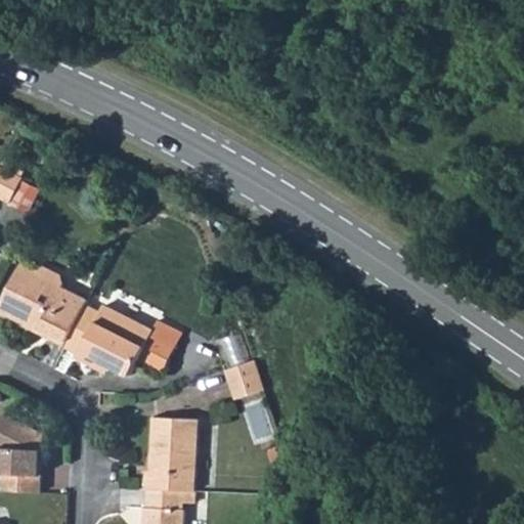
[(0,166),(0,198),(8,203),(20,180),(22,178),(0,166)]
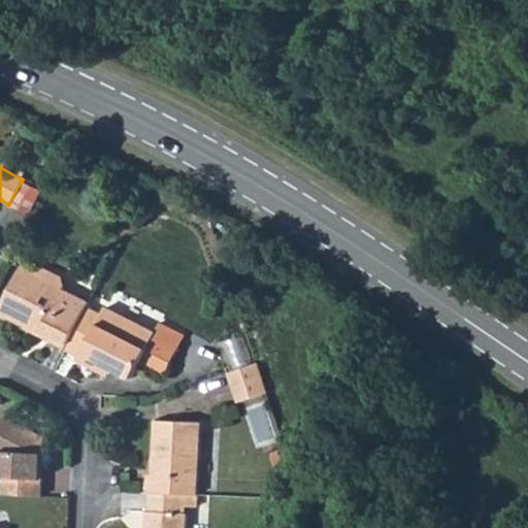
[(43,191),(21,182),(8,204),(28,217),(43,191)]
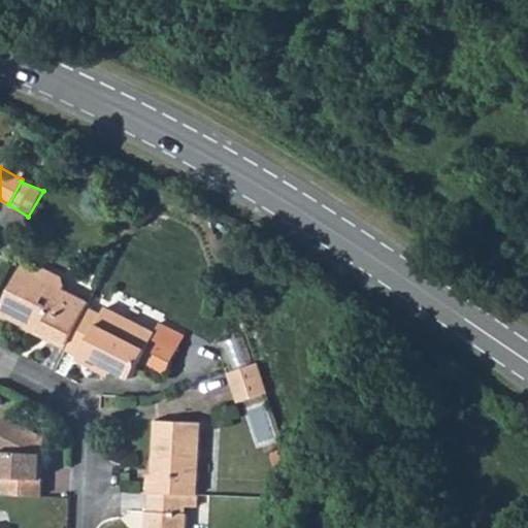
[(0,307),(0,316),(23,328),(25,324),(51,337),(48,342),(63,351),(65,349),(86,309),(88,305),(59,291),(60,288),(59,279),(44,272),(35,275),(22,268),(0,307)]
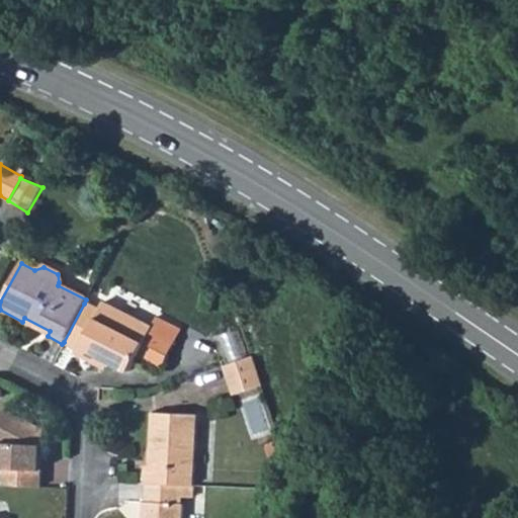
[(84,304),(64,342),(78,349),(93,358),(95,354),(107,361),(127,370),(136,355),(150,328),(102,304),(98,312),(84,304)]
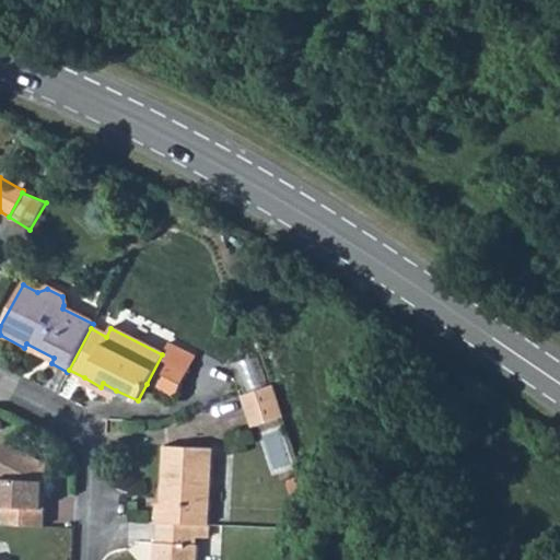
[(24,348),(23,350),(51,363),(54,358),(26,343),(24,348)]
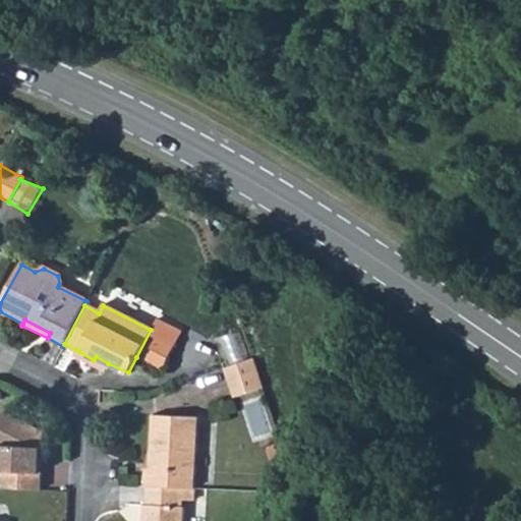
[(179,332),(156,320),(151,330),(136,357),(159,369),(179,332)]
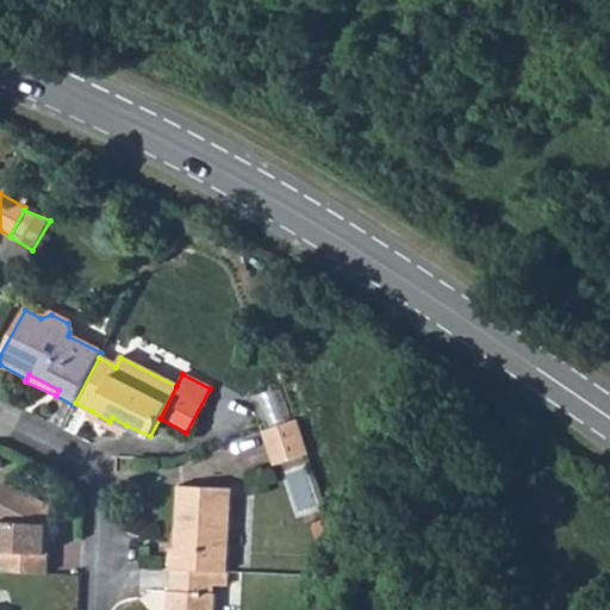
[(297,417),(261,429),(273,461),(306,449),(297,417)]
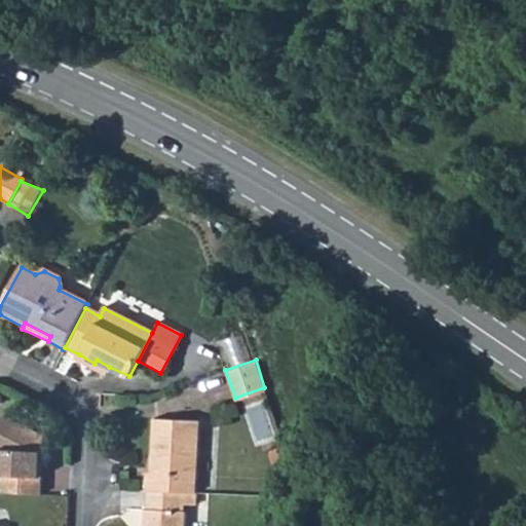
[(45,437),(4,415),(0,422),(0,451),(0,458),(0,476),(4,477),(3,493),(42,495),(42,479),(40,478),(41,454),(45,454),(45,437)]
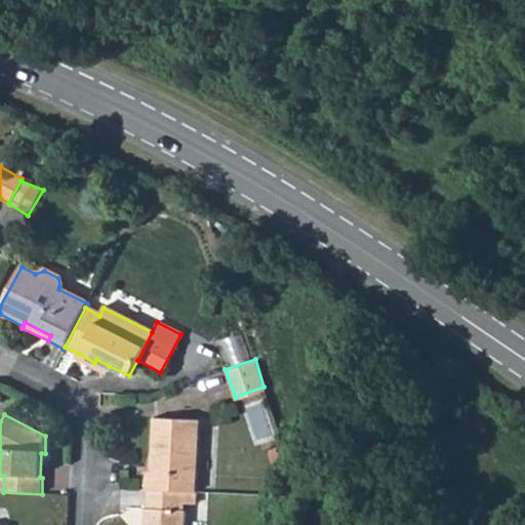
[(147,472),(146,489),(149,489),(184,490),(195,491),(198,419),(153,417),(151,447),(154,447),(153,472),(147,472)]
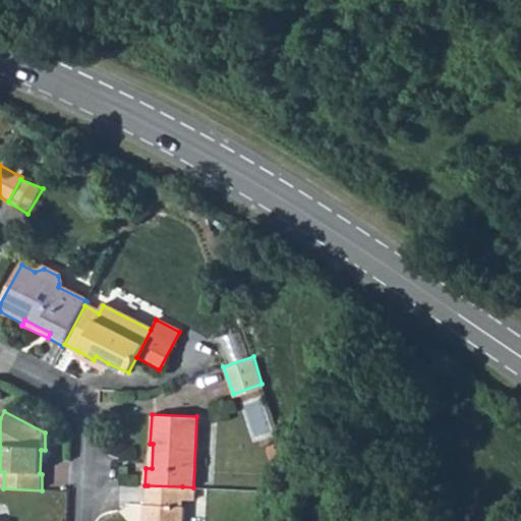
[(182,486),(148,485),(148,504),(143,504),(141,520),(182,520),(184,505),(182,505),(182,486)]
